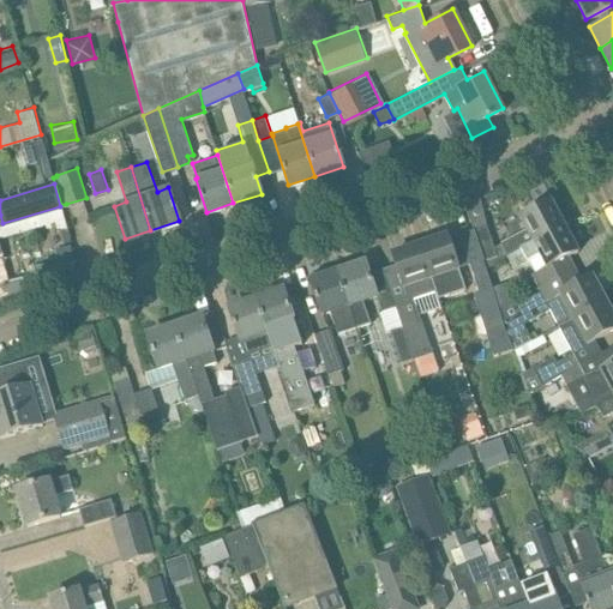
[(526,227),(500,240),(508,254),(564,224),(560,215),(566,212),(553,188),(530,202),(534,207),(520,216),(526,227)]
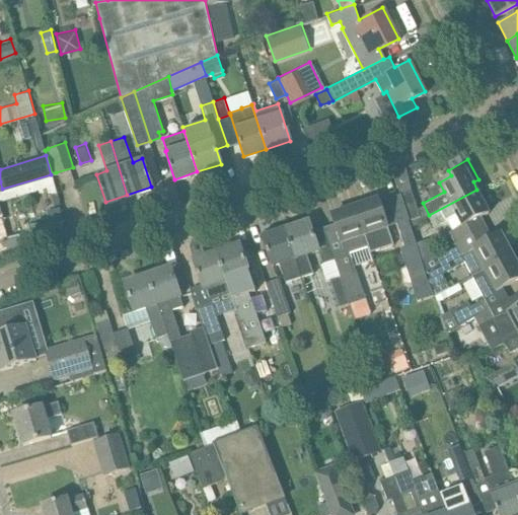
[(411,189),(400,193),(409,218),(420,215),(417,208),(417,206),(411,189)]
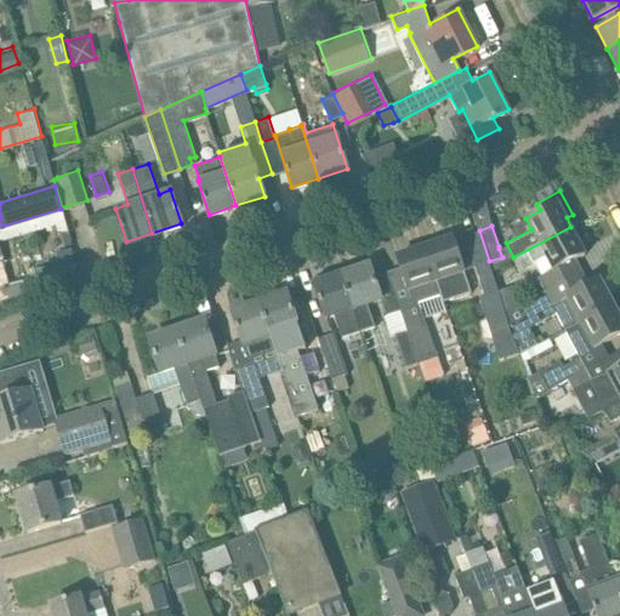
[(570,227),(513,257),(519,271),(535,262),(542,274),(539,277),(545,290),(563,280),(557,267),(585,252),(570,227)]
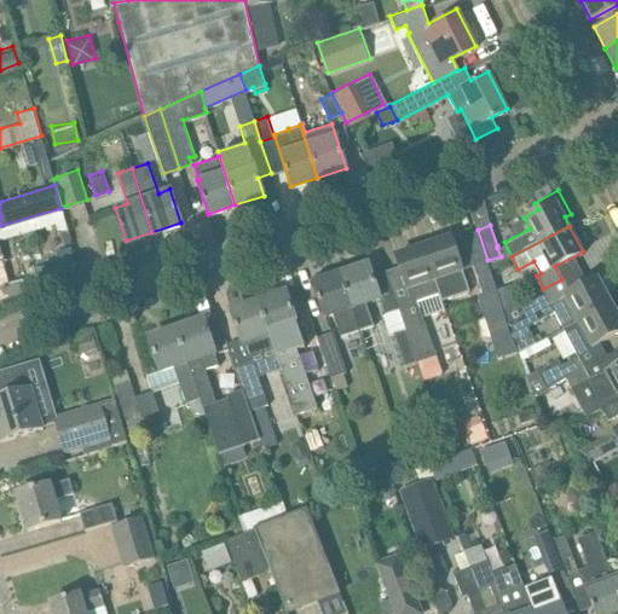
[(478,230),(465,233),(468,243),(475,265),(474,265),(478,273),(484,293),(479,294),(487,318),(491,332),(496,330),(508,326),(503,313),(503,311),(495,283),(490,268),(487,260),(478,230)]
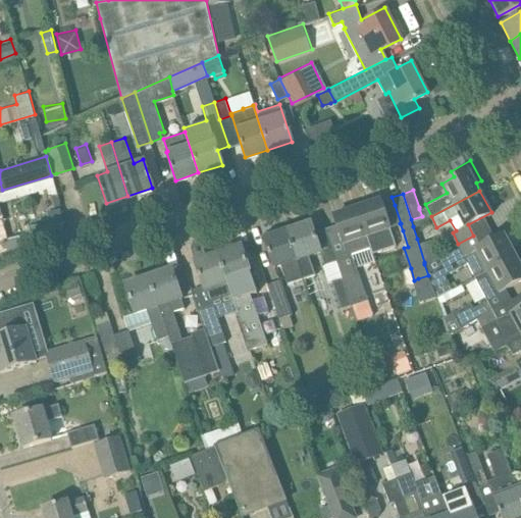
[(379,198),(356,206),(371,249),(395,242),(389,226),(383,209),(379,198)]
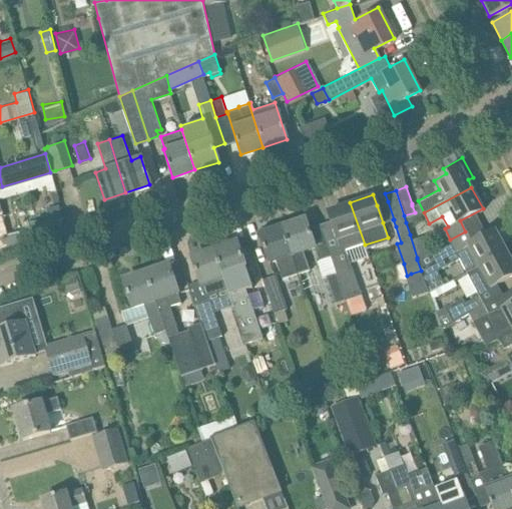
[(61,215),(57,202),(46,205),(49,218),(61,215)]
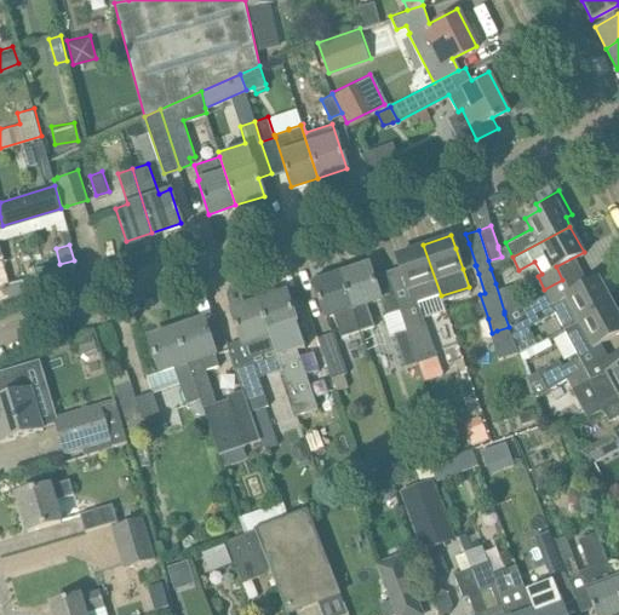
[(423,245),(396,254),(400,264),(407,287),(411,295),(397,300),(400,308),(419,361),(437,354),(423,315),(445,308),(441,295),(423,245)]
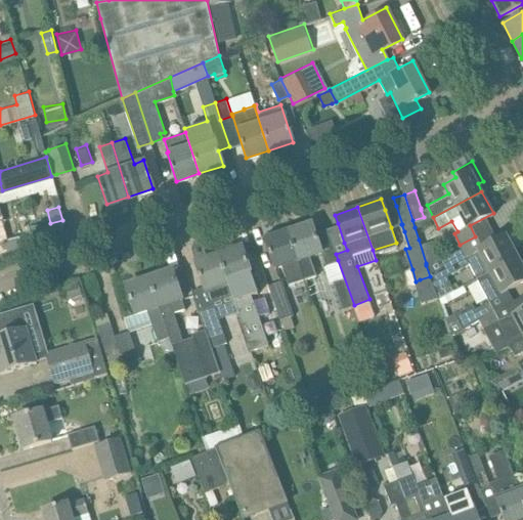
[(0,254),(22,248),(18,234),(7,239),(1,218),(2,218),(0,211),(0,254)]
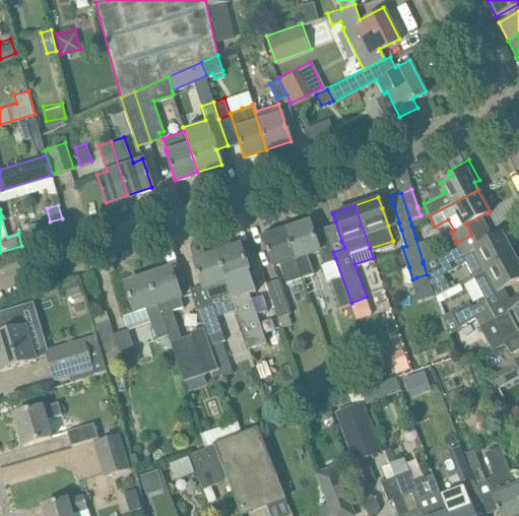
[(296,224),(286,228),(302,275),(314,271),(308,253),(318,249),(318,248),(312,230),(309,220),(308,220),(307,217),(303,215),(296,218),(295,221),(296,224)]
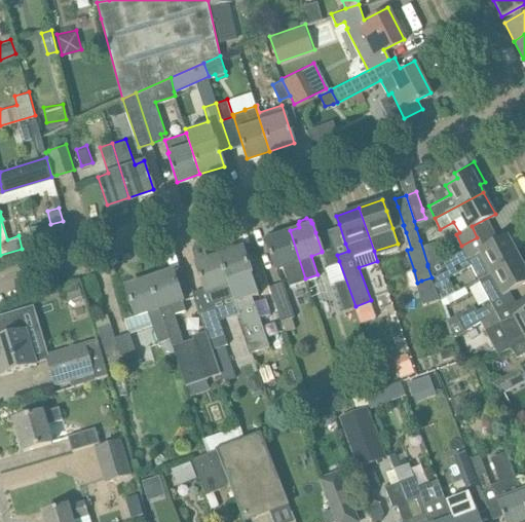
[(267,231),(265,235),(266,238),(265,238),(272,258),(275,267),(283,265),(289,284),(305,278),(290,230),(279,234),(278,231),(274,229),(267,231)]
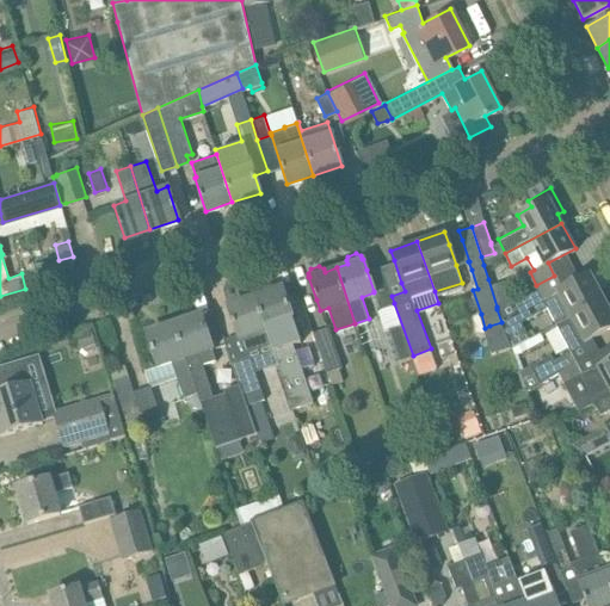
[(554,291),(543,297),(548,305),(547,305),(555,322),(568,316),(602,298),(589,273),(558,289),(554,291)]
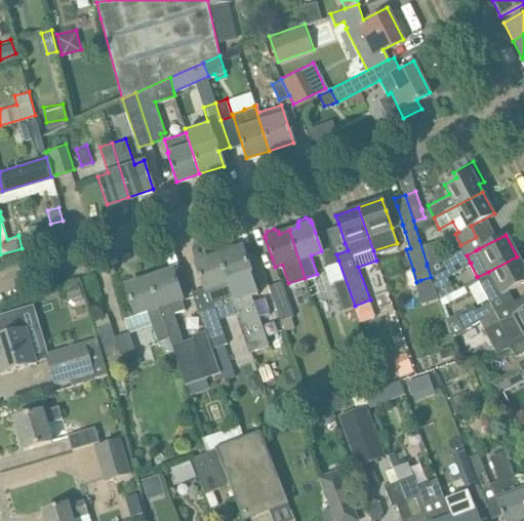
[(460,245),(427,264),(427,266),(434,278),(436,281),(433,283),(439,298),(454,290),(446,275),(470,263),(471,263),(467,255),(460,245)]
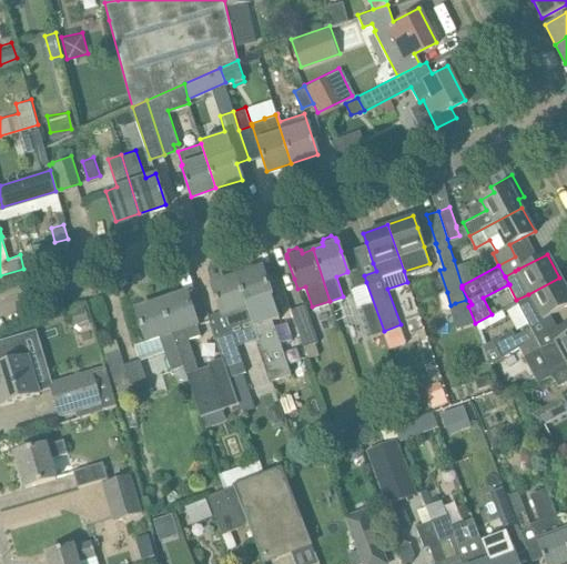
[(262,267),(236,274),(246,306),(251,319),(257,336),(272,380),(291,373),(272,319),(279,316),(262,267)]
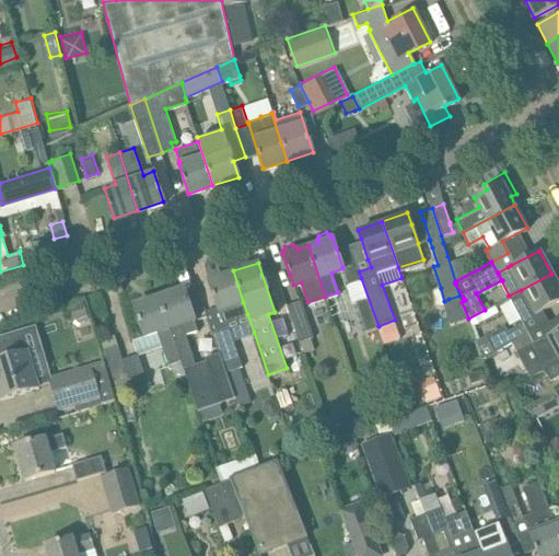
[(233,270),(208,279),(216,300),(219,310),(220,310),(224,322),(226,322),(228,326),(232,339),(254,332),(247,314),(243,302),(233,270)]
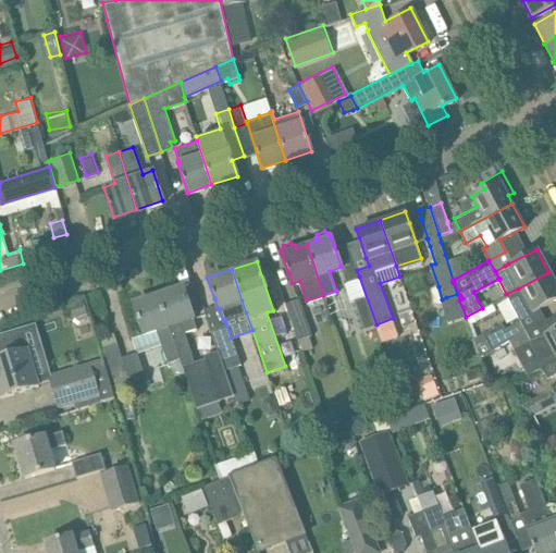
[(518,289),(506,294),(519,317),(542,305),(555,297),(555,285),(548,272),(518,289)]
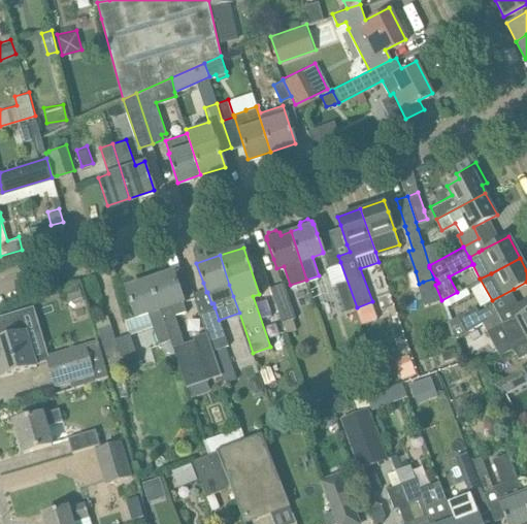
[(328,267),(326,267),(331,284),(335,283),(336,283),(344,310),(357,307),(340,262),(328,267)]
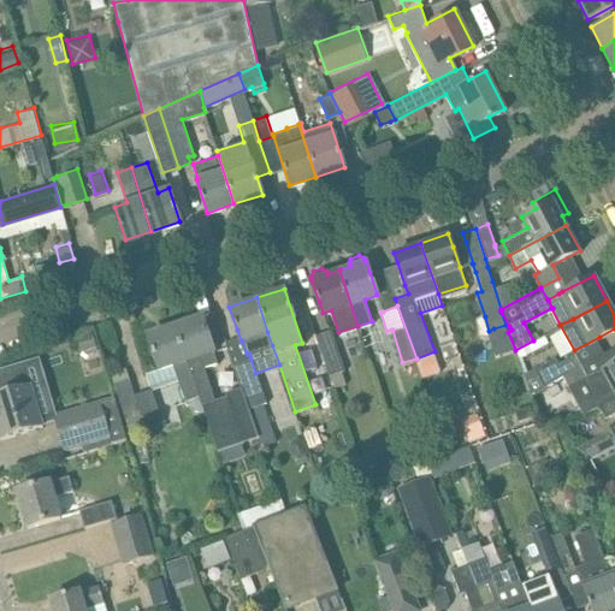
[(202,315),(175,325),(199,395),(207,422),(208,421),(218,450),(259,435),(248,407),(240,385),(225,390),(226,393),(216,398),(205,366),(217,361),(213,350),(210,338),(202,315)]
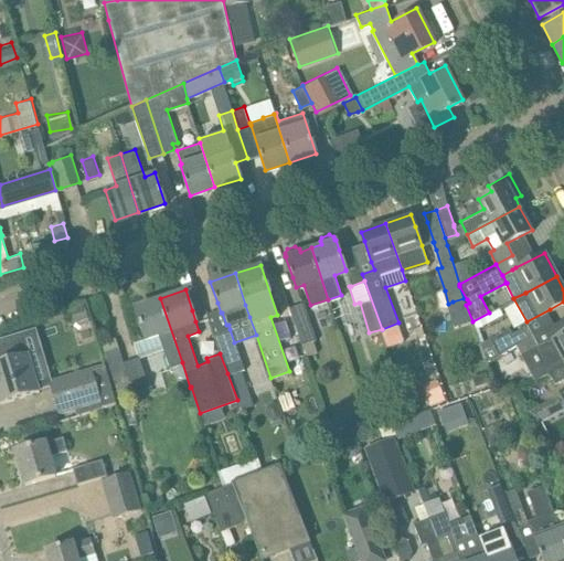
[(160,298),(135,306),(146,338),(159,334),(170,367),(171,367),(182,362),(160,298)]
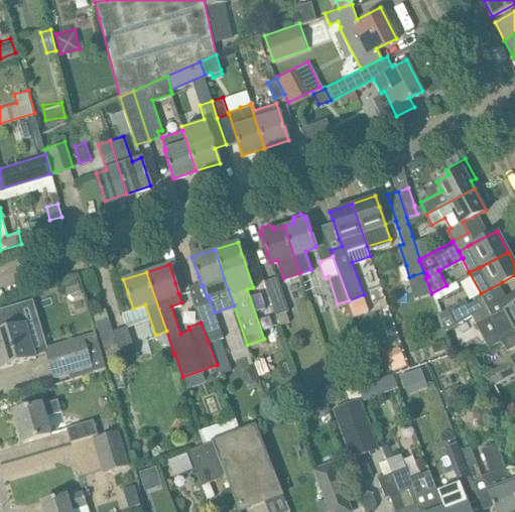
[(79,275),(68,278),(72,291),(83,288),(79,275)]
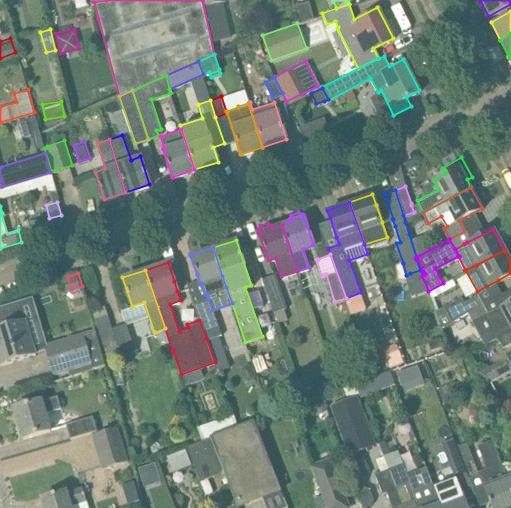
[(273,273),(261,277),(276,323),(278,322),(277,321),(288,317),(284,307),(285,307),(273,273)]
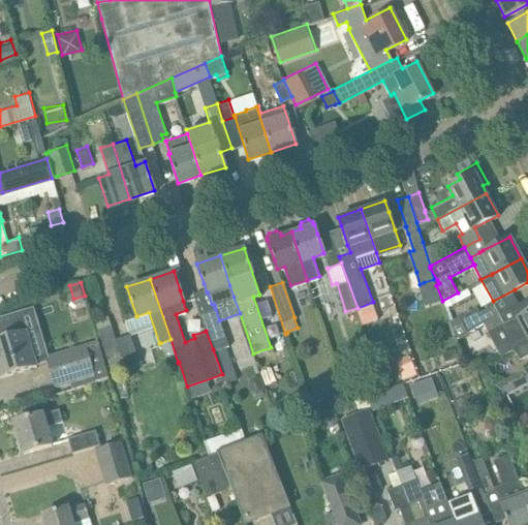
[(444,308),(471,295),(467,287),(458,292),(442,301),(444,308)]
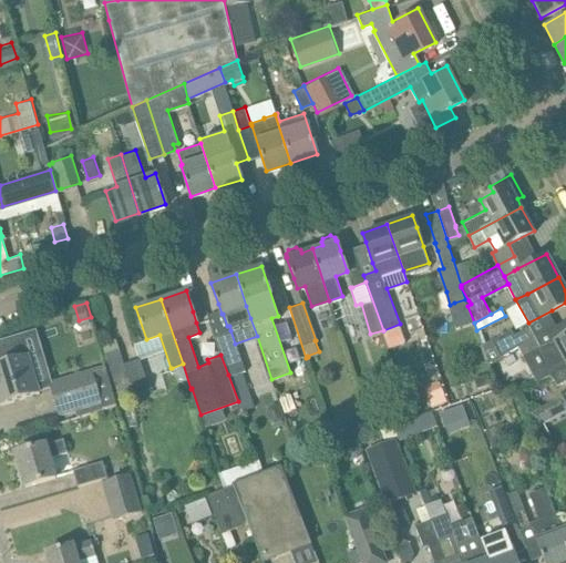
[(400,324),(383,330),(387,341),(389,346),(405,340),(404,336),(400,324)]
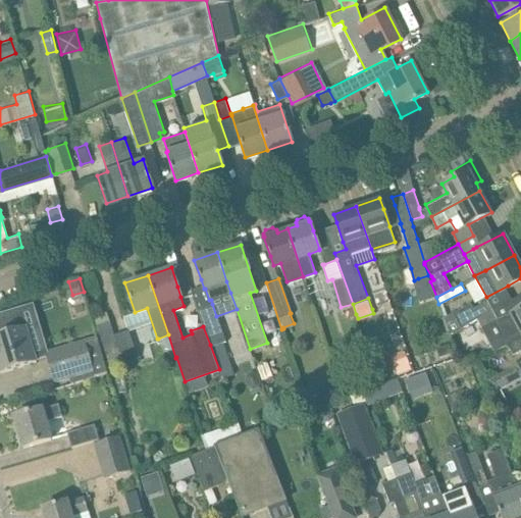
[(492,308),(450,331),(450,332),(468,322),(477,317),(478,320),(481,326),(493,319),(501,332),(487,340),(493,350),(507,343),(520,334),(520,306),(519,308),(516,309),(511,298),(492,308)]
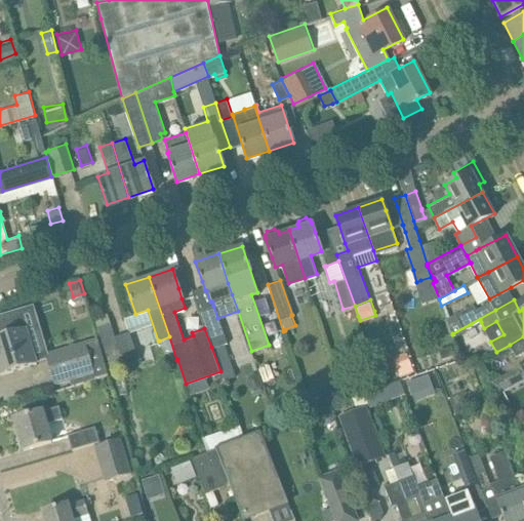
[(446,317),(452,333),(479,319),(495,310),(490,302),(475,309),(473,304),(446,317)]
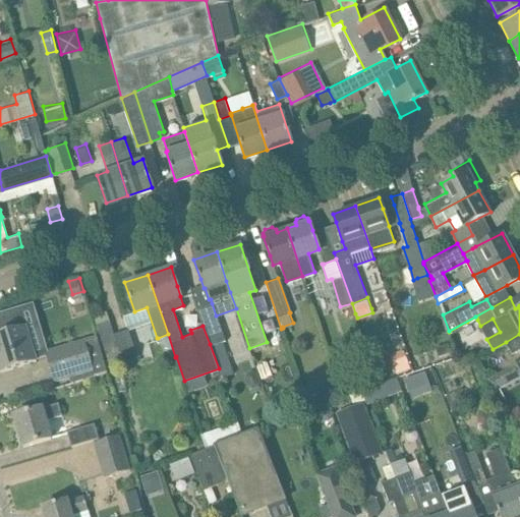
[(212,303),(196,308),(203,326),(210,344),(223,340),(224,339),(216,316),(212,303)]
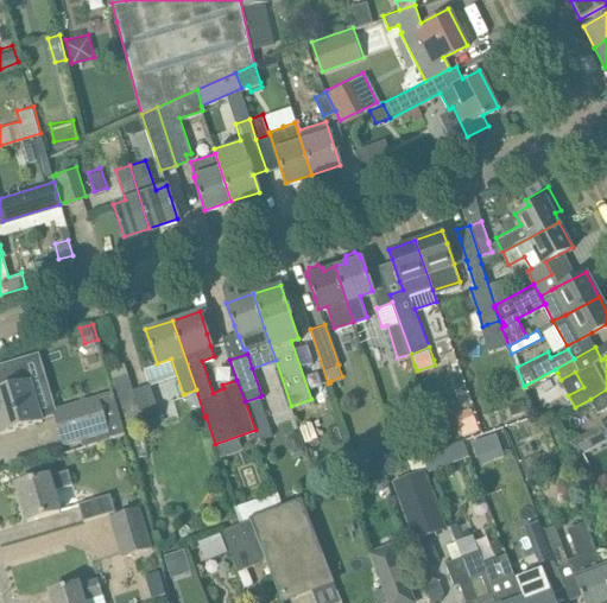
[(0,432),(42,419),(23,356),(0,362),(0,432)]
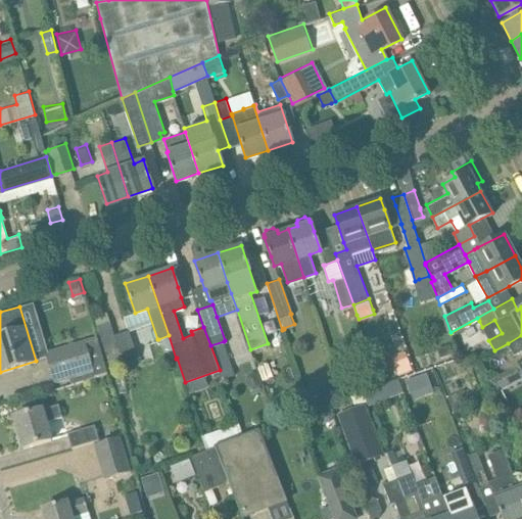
[(138,356),(129,328),(113,333),(123,362),(138,356)]
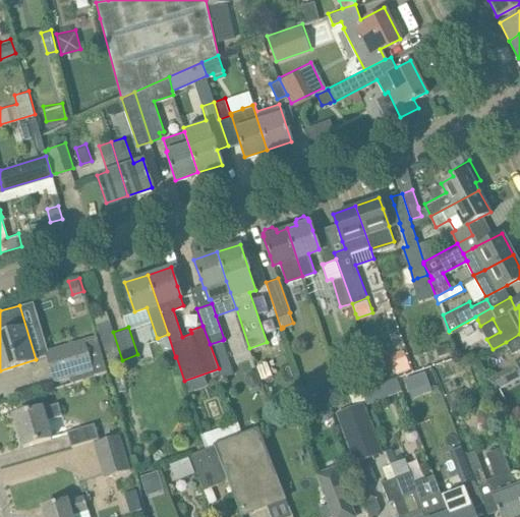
[(122,360),(113,332),(97,336),(107,366),(122,360)]
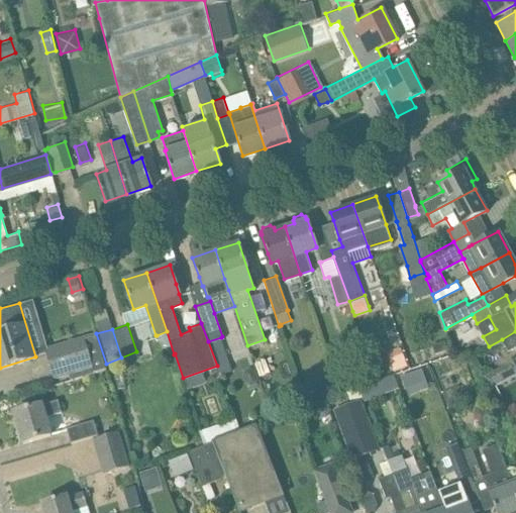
[(95,331),(84,335),(92,364),(93,372),(107,369),(106,364),(96,333),(95,331)]
